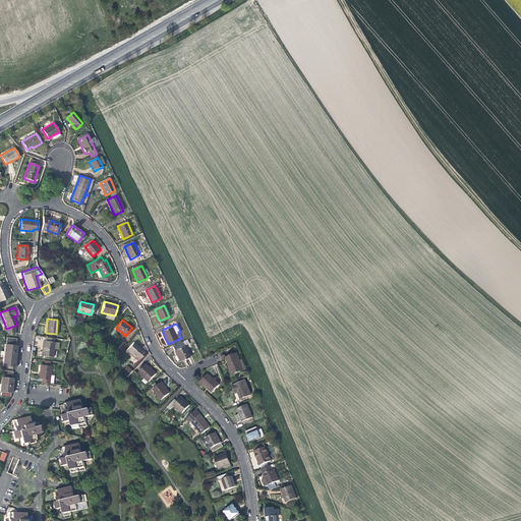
[(46,337),(46,341),(43,340),(42,348),(41,355),(51,357),(54,338),(46,337)]
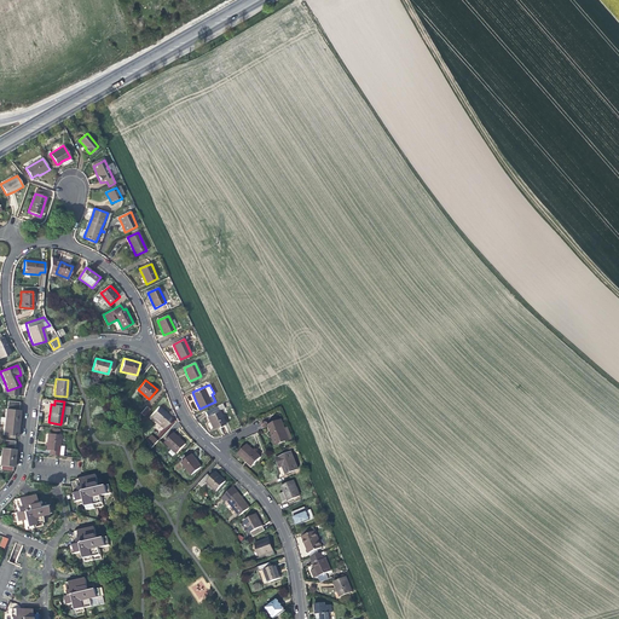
[(204,411),(207,416),(209,422),(213,429),(225,423),(219,410),(224,408),(224,406),(223,403),(204,411)]
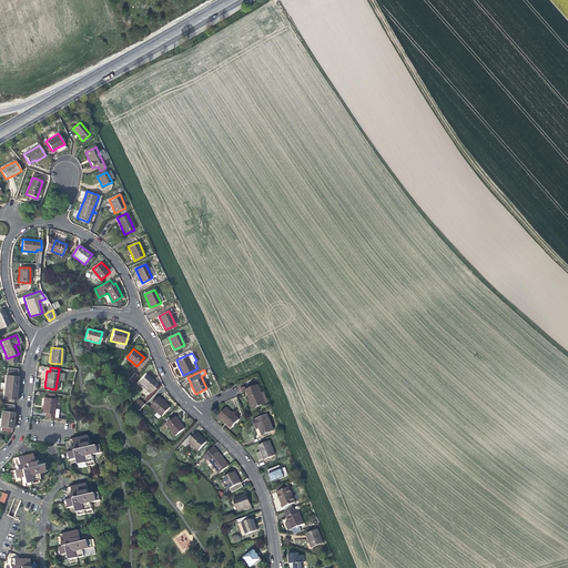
[(153,378),(146,372),(139,381),(151,393),(154,388),(159,384),(153,378)]
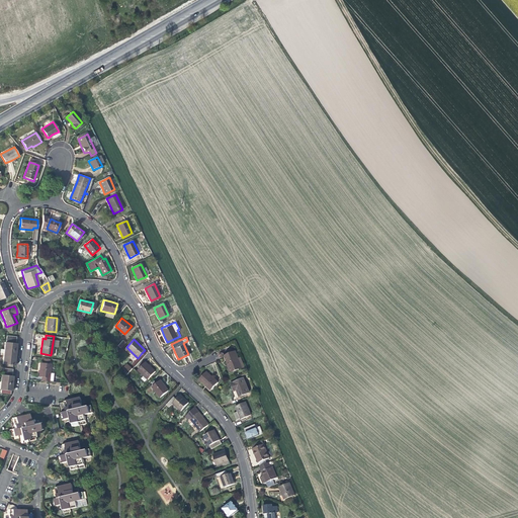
[(3,342),(2,350),(14,351),(14,347),(15,343),(14,343),(4,342),(3,342)]
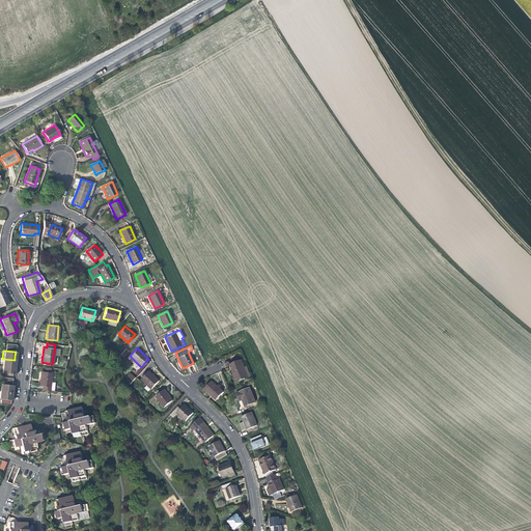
[(2,359),(1,366),(14,367),(14,363),(15,360),(2,359)]
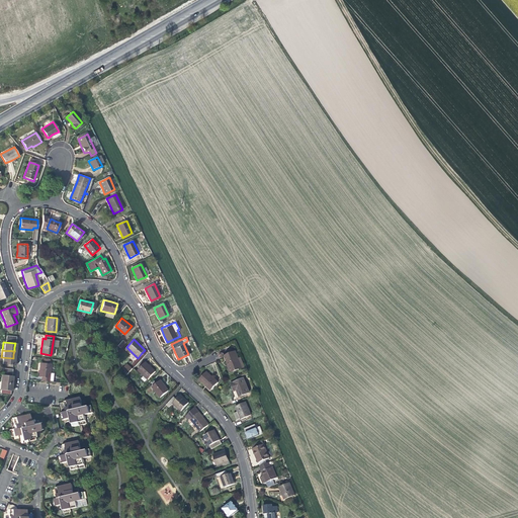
[(231,372),(242,368),(235,351),(225,356),(228,365),(231,372)]
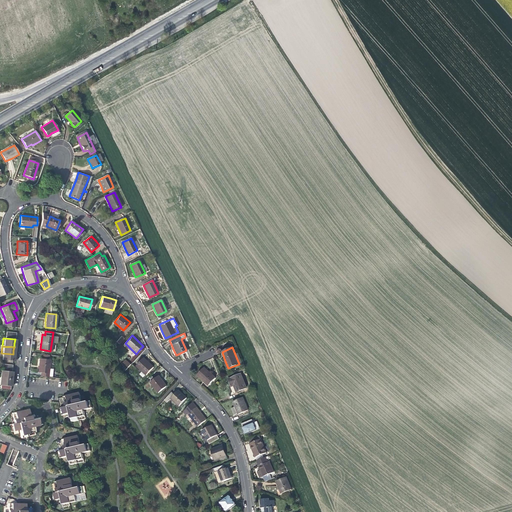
[(13,354),(1,353),(1,360),(12,361),(13,358),(13,354)]
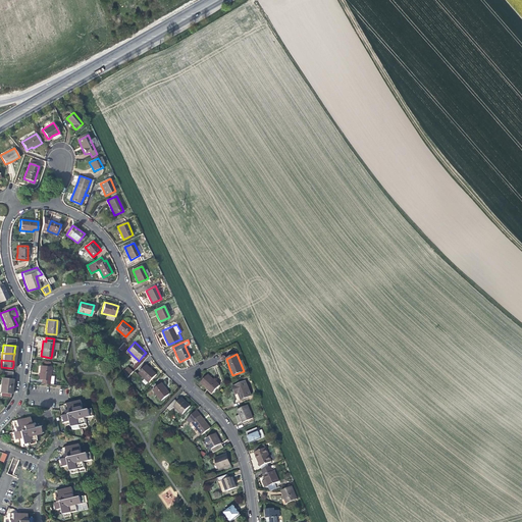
[(50,366),(40,365),(39,372),(39,379),(41,379),(41,383),(48,384),(50,366)]
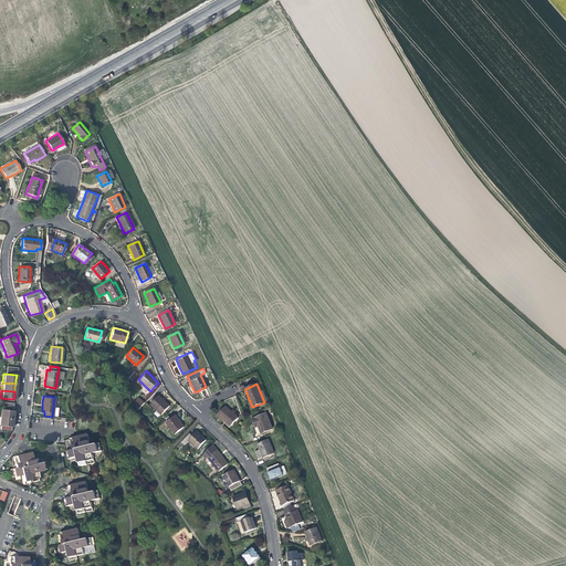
[(159,396),(152,404),(160,412),(163,415),(170,407),(165,401),(159,396)]
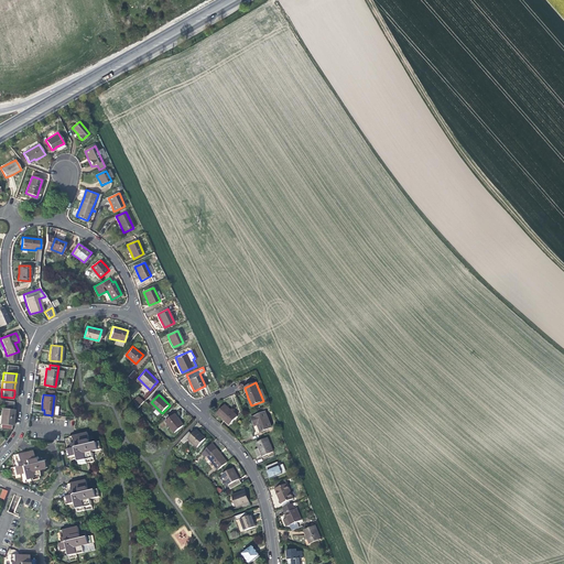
[(223,418),(225,420),(225,419),(230,424),(237,415),(225,404),(217,413),(223,418)]
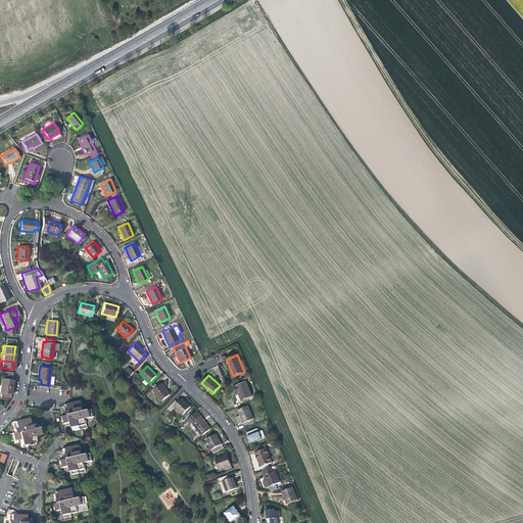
[(0,378),(0,385),(10,387),(11,384),(11,380),(10,380),(1,379),(0,378)]
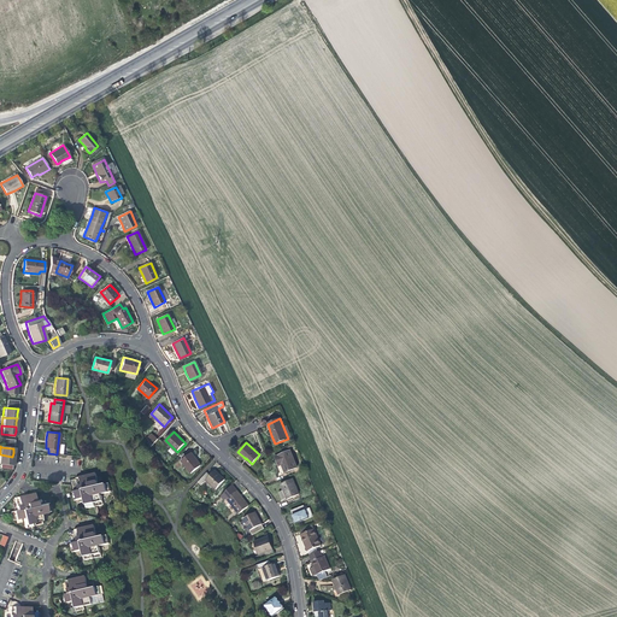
[(275,457),(278,465),(282,464),(282,468),(285,472),(297,468),(289,451),(275,457)]
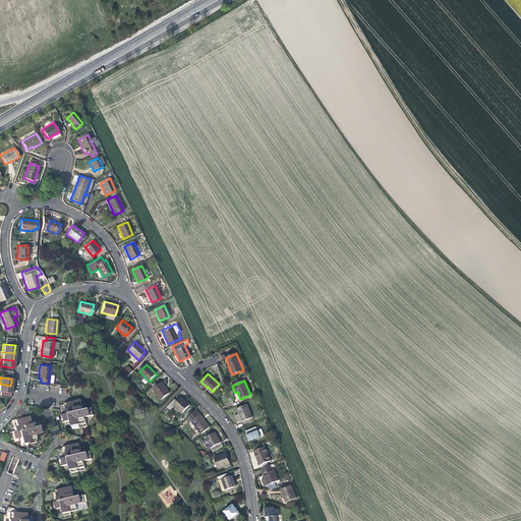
[(155,383),(154,383),(149,388),(152,392),(153,390),(161,400),(169,393),(165,388),(161,383),(157,386),(155,383)]
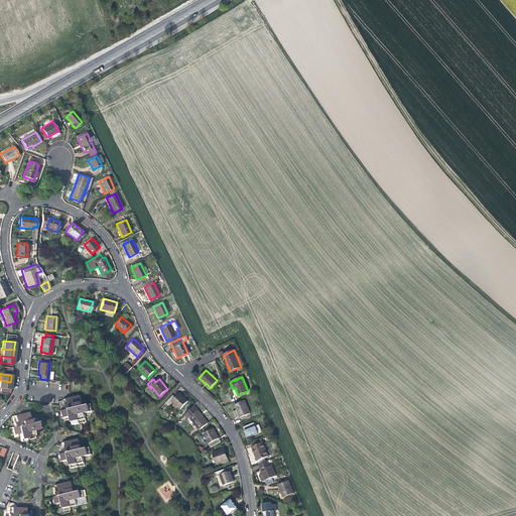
[(10,382),(0,380),(0,387),(9,389),(10,389),(10,386),(10,382)]
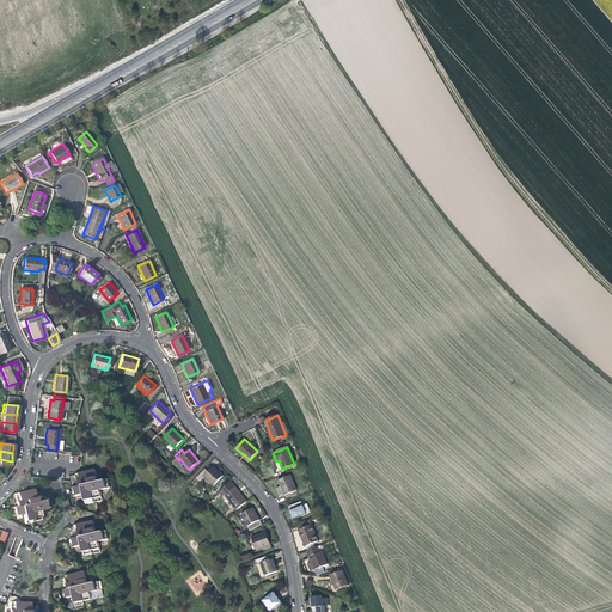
[(199,482),(203,477),(213,487),(222,476),(219,472),(213,467),(208,472),(204,469),(196,478),(199,482)]
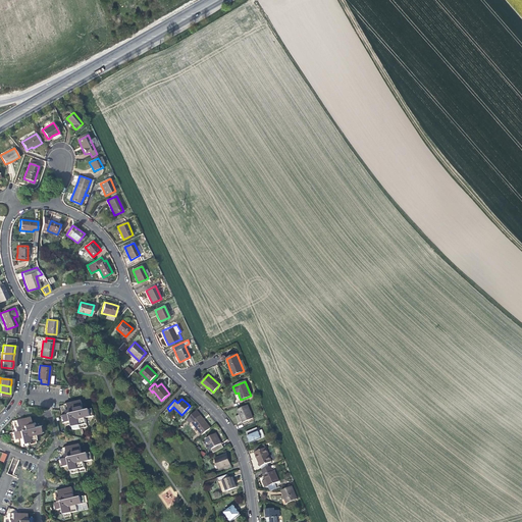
[(69,403),(63,404),(65,414),(60,416),(62,423),(70,421),(72,429),(87,426),(84,417),(93,415),(91,408),(83,410),(82,407),(80,400),(75,401),(71,402),(69,403)]
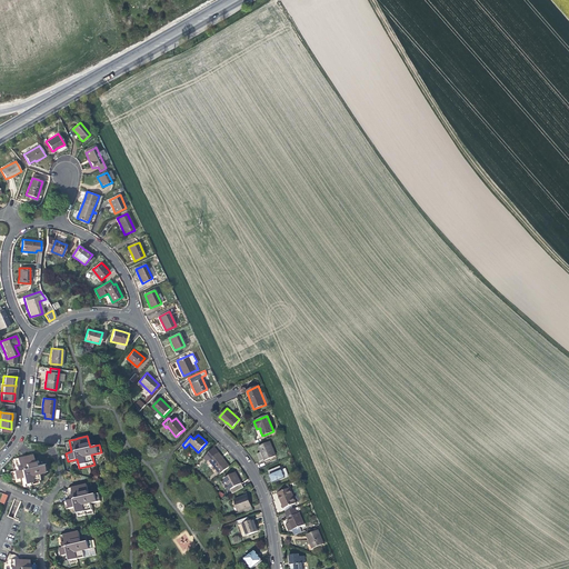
[(265,460),(276,456),(269,442),(259,447),(261,452),(257,453),(259,458),(260,461),(263,460),(265,460)]
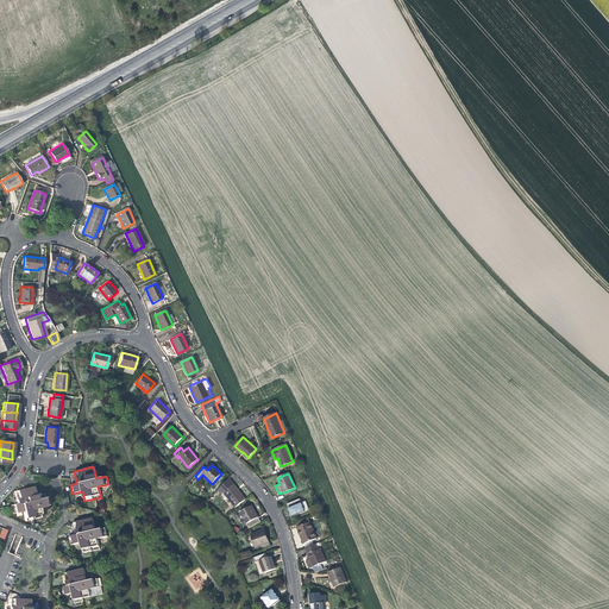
[(234,507),(245,500),(238,490),(233,484),(228,479),(218,490),(221,494),(223,493),(234,507)]
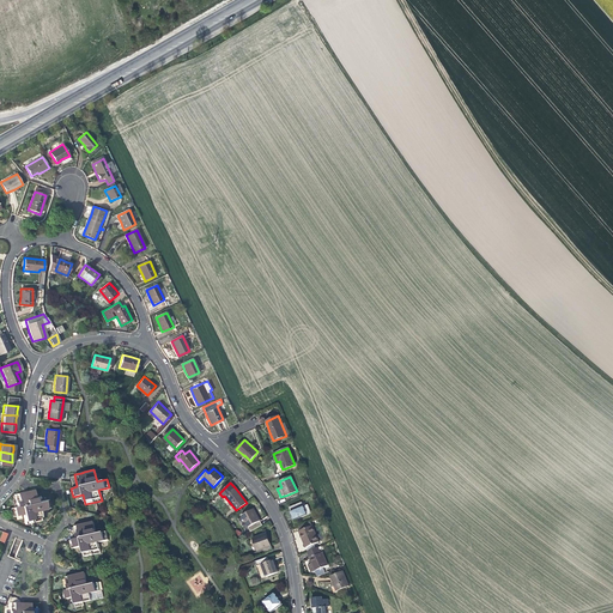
[(25,492),(13,495),(16,502),(17,507),(10,508),(12,516),(22,514),(24,525),(41,520),(38,510),(48,508),(46,499),(36,502),(32,490),(25,492)]
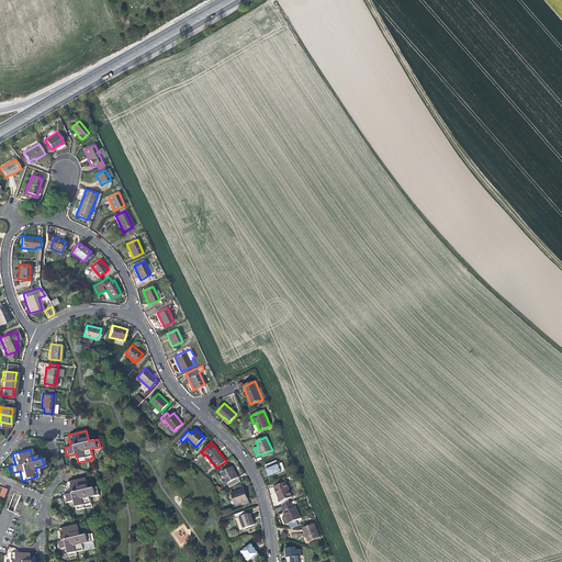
[(269,476),(281,472),(278,464),(276,461),(265,465),(267,471),(269,476)]
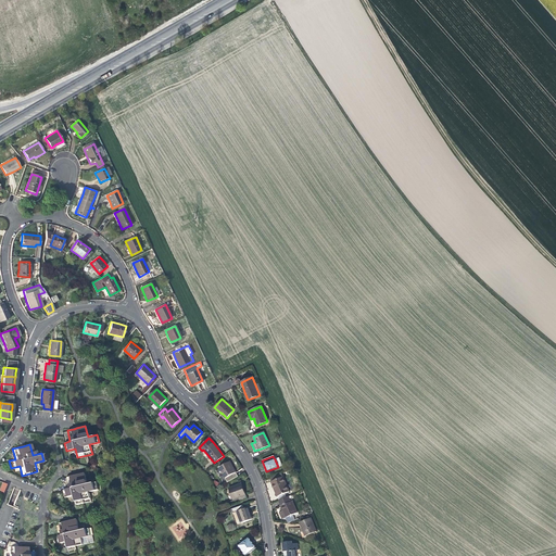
[(238,477),(236,472),(234,468),(229,462),(218,468),(224,478),(227,482),(238,477)]
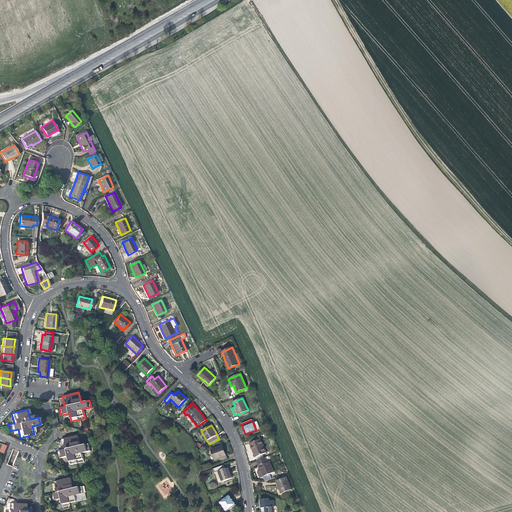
[(80,446),(77,435),(62,439),(64,450),(58,451),(60,458),(68,456),(70,464),(83,461),(81,453),(90,451),(88,444),(80,446)]
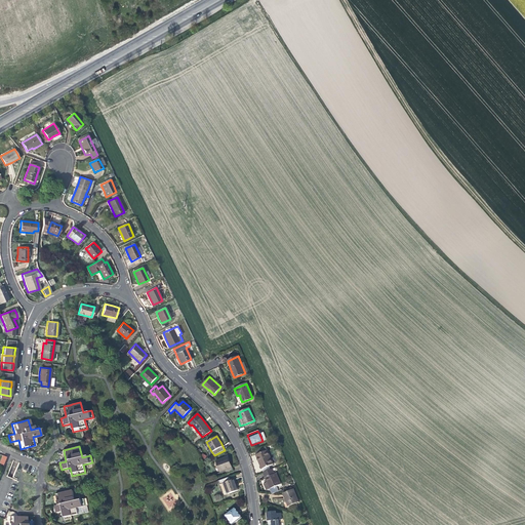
[(266,447),(255,451),(256,454),(255,455),(258,462),(261,470),(273,465),(266,447)]
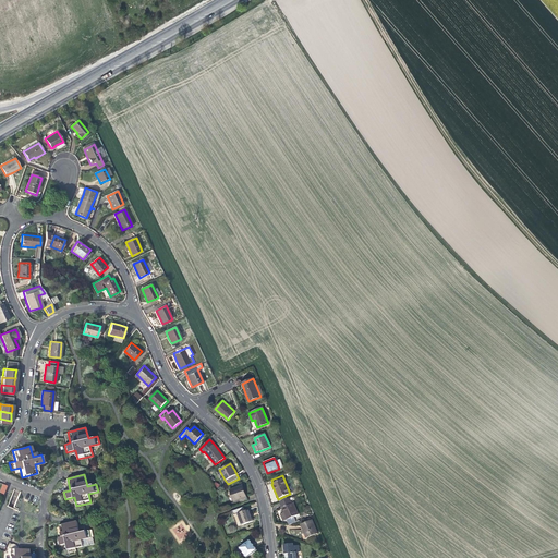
[(233,501),(239,499),(240,504),(247,500),(244,492),(242,485),(229,490),(233,501)]
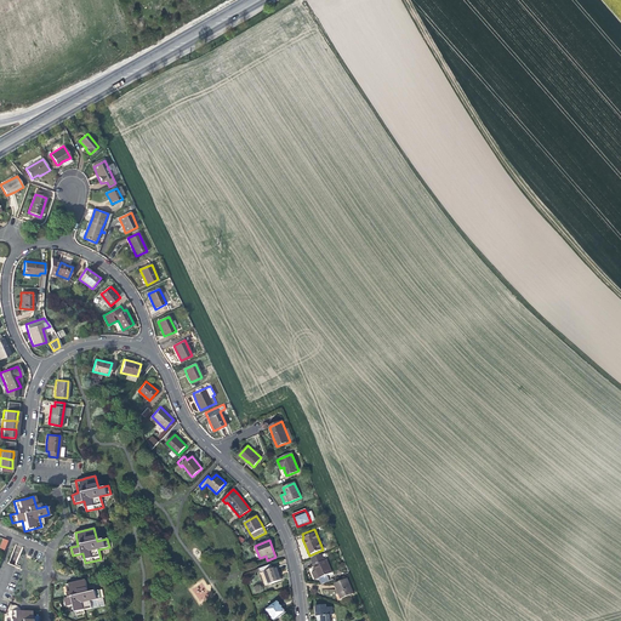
[(331,581),(328,575),(331,574),(326,560),(325,562),(322,554),(311,559),(315,569),(315,571),(312,573),(315,581),(319,579),(322,585),(331,581)]
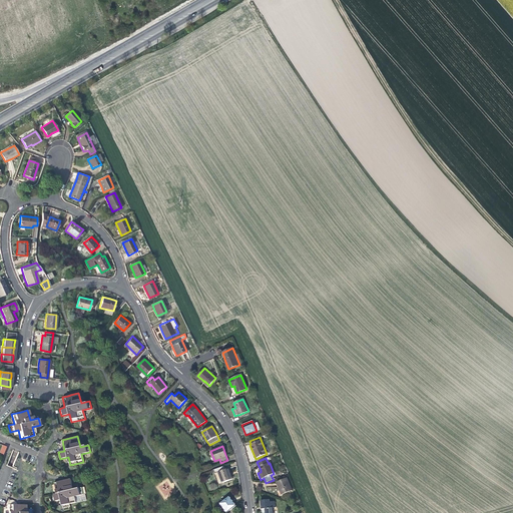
[(214,473),(217,472),(221,482),(232,478),(230,473),(228,468),(225,469),(223,466),(213,469),(214,473)]
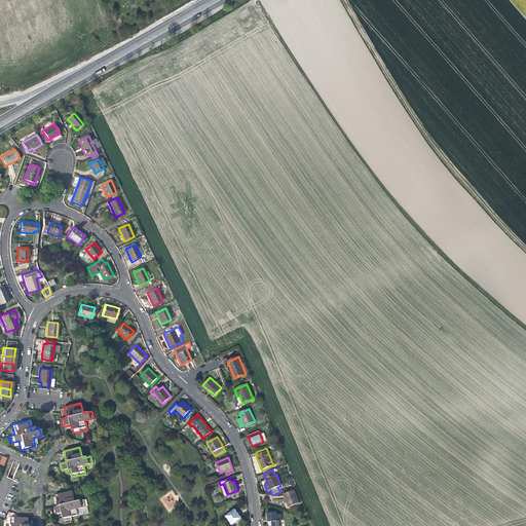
[(287,501),(290,508),(299,503),(294,490),(284,494),(287,501)]
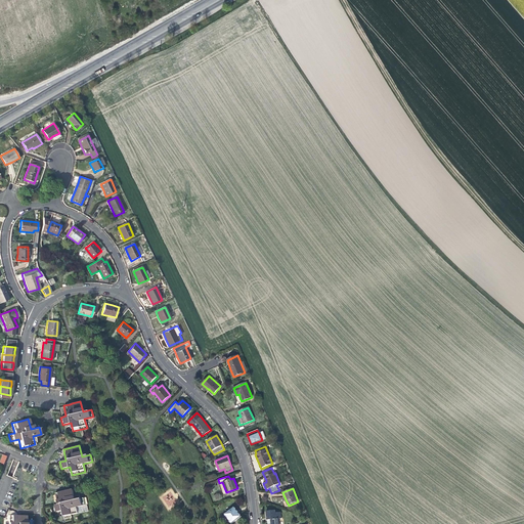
[(84,497),(80,498),(75,499),(74,494),(73,489),(64,491),(61,491),(55,493),(58,504),(55,505),(57,511),(62,510),(64,519),(72,517),(72,514),(79,512),(77,507),(85,504),(84,497)]
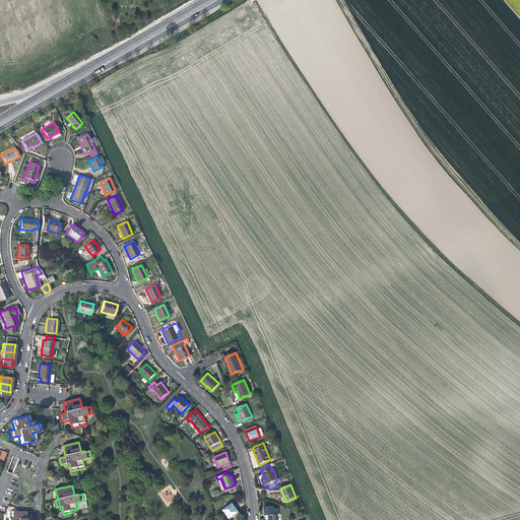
[(161,493),(165,502),(174,499),(171,490),(161,493)]
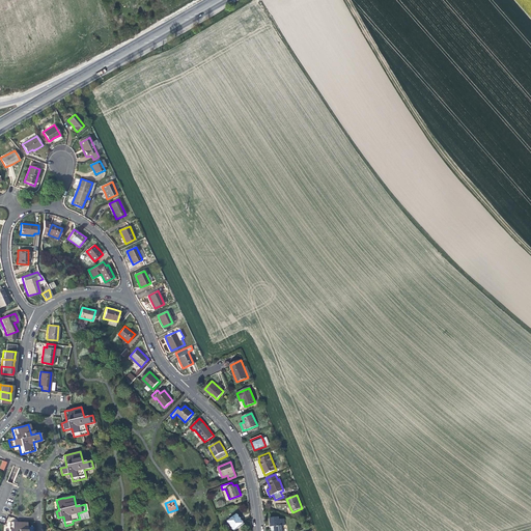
[(227,521),(234,529),(244,523),(240,519),(236,513),(227,521)]
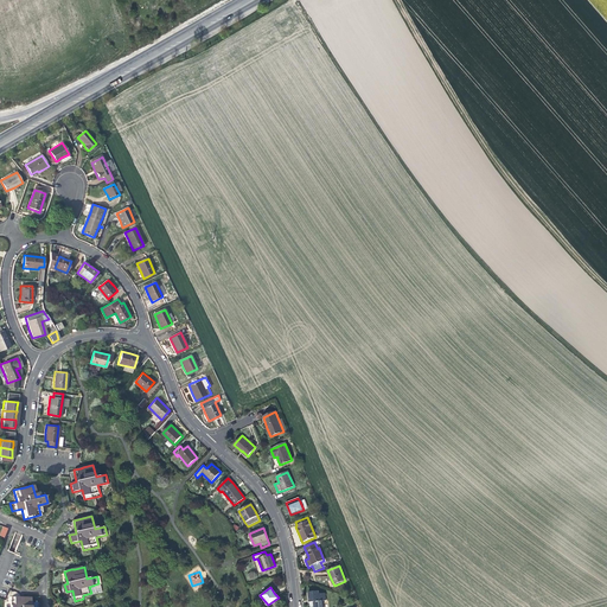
[(310,599),(310,604),(314,602),(314,606),(323,606),(323,601),(325,601),(325,594),(319,594),(319,592),(308,593),(310,599)]
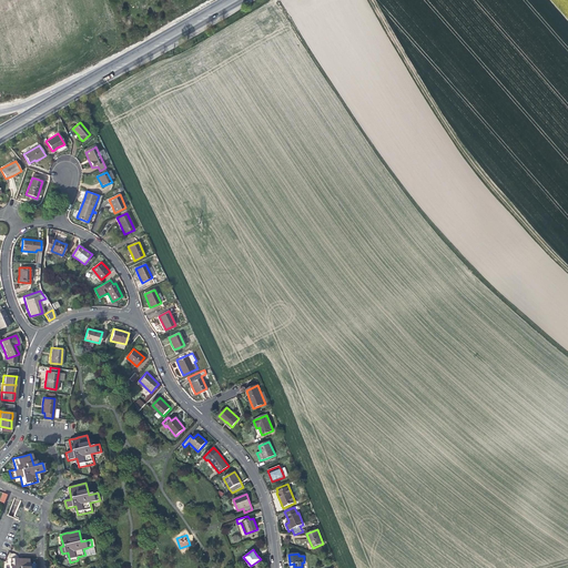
[(9,567),(28,567),(28,558),(22,558),(10,558),(9,567)]
